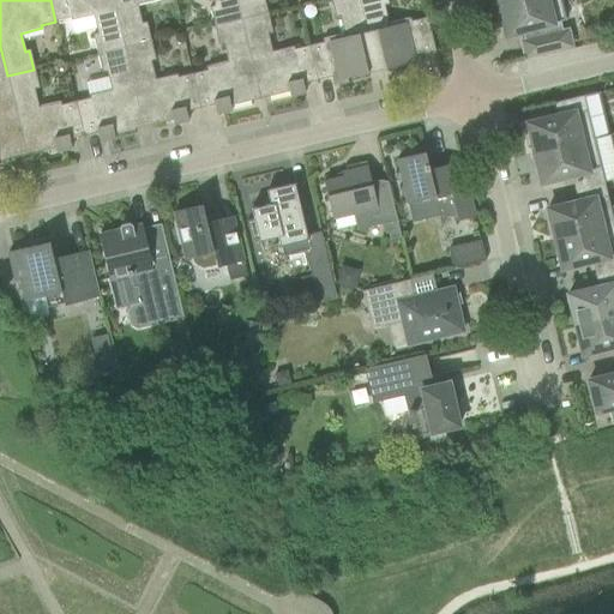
[(50,0),(55,22),(71,18),(71,20),(92,16),(97,35),(92,36),(97,54),(124,48),(112,0),(50,0)]
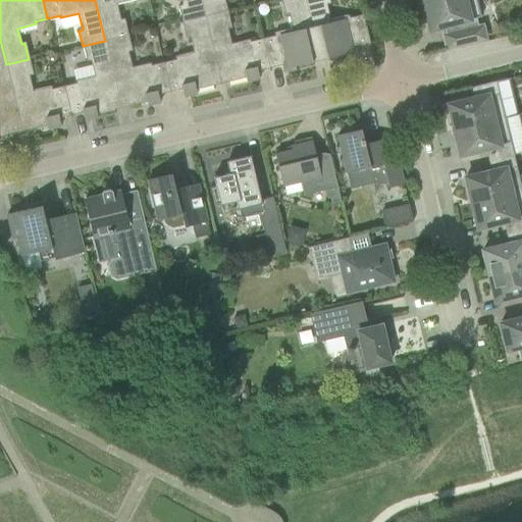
[(95,0),(105,41),(128,36),(124,19),(120,20),(116,4),(134,0),(95,0)]
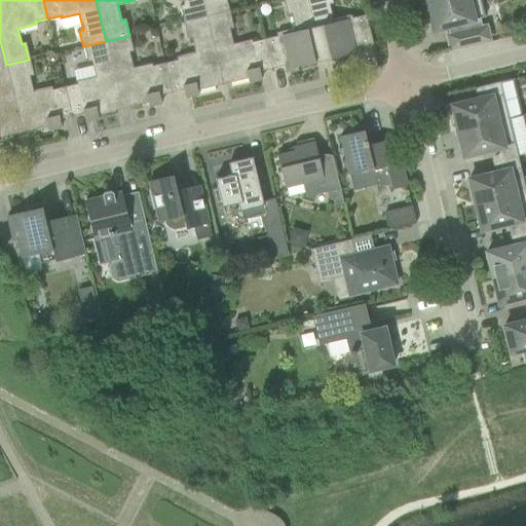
[(181,0),(183,5),(179,6),(183,23),(205,17),(201,0),(181,0)]
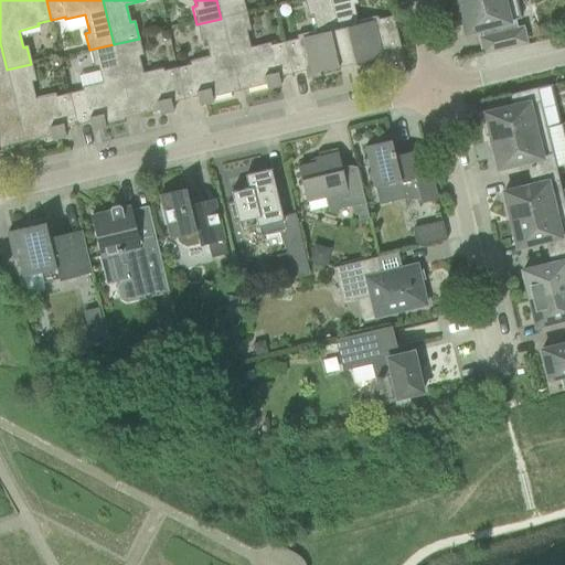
[(216,0),(221,19),(246,12),(243,0),(216,0)]
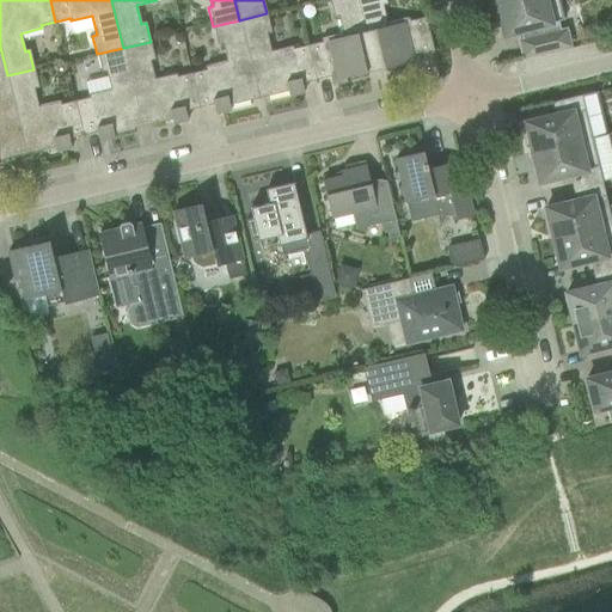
[(357,0),(329,0),(334,18),(338,17),(342,35),(322,40),(322,43),(307,47),(316,80),(330,77),(332,86),(347,83),(346,78),(374,72),(357,0)]
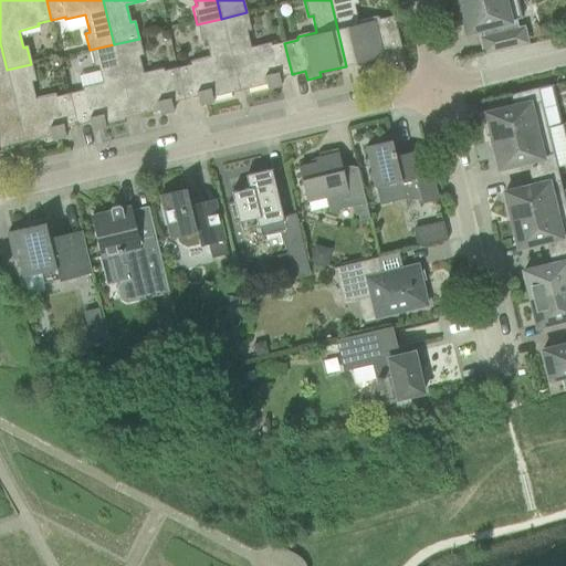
[(356,0),(331,0),(346,66),(374,60),(375,64),(388,61),(386,52),(401,49),(394,17),(378,20),(377,18),(358,22),(354,6),(358,4),(356,0)]
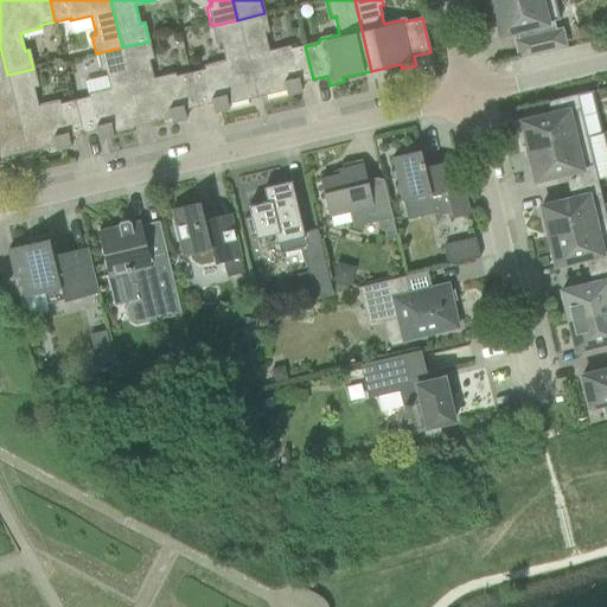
[(553,0),(518,0),(491,6),(498,36),(516,31),(517,40),(515,42),(518,57),(564,46),(561,31),(556,31),(554,21),(558,20),(553,0)]
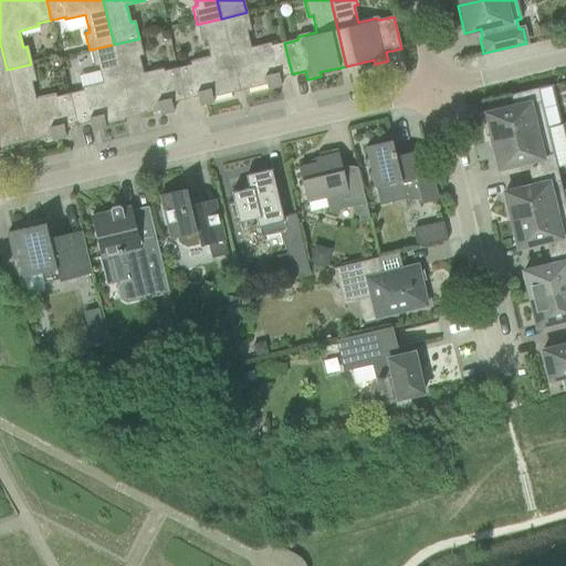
[(251,30),(247,12),(221,19),(239,92),(266,85),(268,90),(281,86),(279,77),(292,74),(284,43),(271,45),(270,43),(250,48),(247,31),(251,30)]
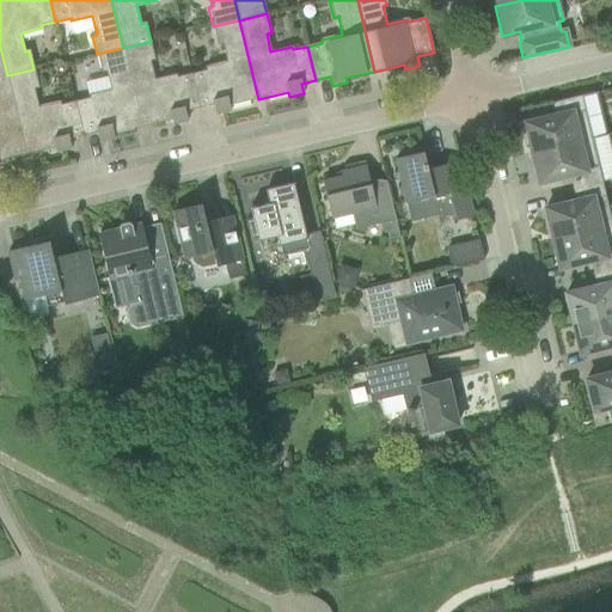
[(239,20),(213,26),(218,46),(221,44),(226,62),(204,68),(206,71),(191,74),(200,109),(213,105),(215,115),(231,111),(230,106),(258,99),(239,20)]
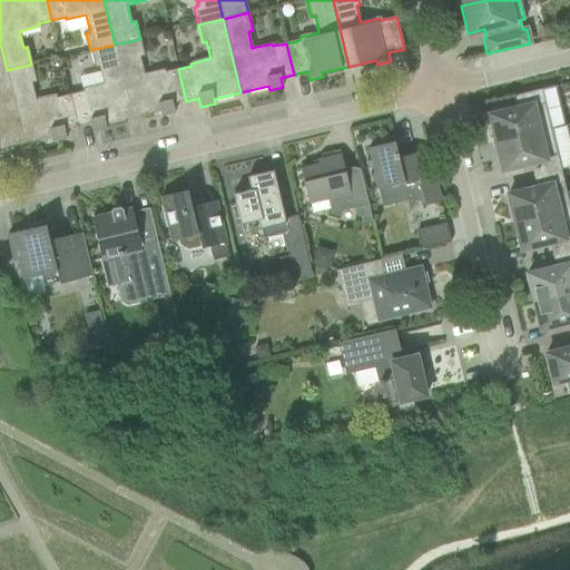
[(144,56),(140,39),(115,45),(133,118),(159,111),(160,116),(175,112),(173,104),(186,101),(178,69),(165,72),(164,69),(144,75),(139,57),(144,56)]
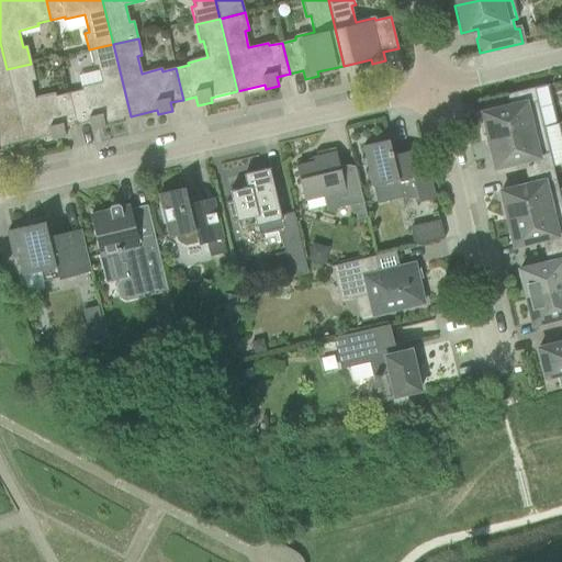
[(68,93),(76,125),(89,122),(91,131),(104,127),(103,123),(131,116),(113,44),(89,49),(92,67),(97,66),(101,86),(82,90),(68,93)]
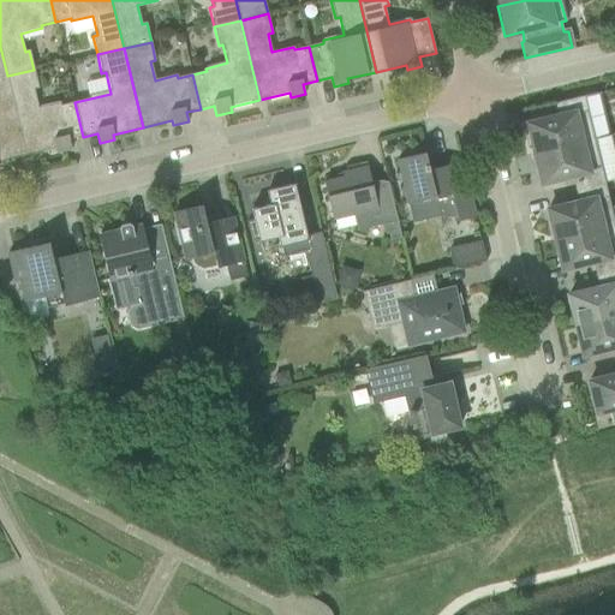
[(39,89),(34,70),(7,76),(27,156),(55,149),(57,154),(71,150),(70,141),(83,137),(75,102),(60,106),(60,103),(39,108),(34,90),(39,89)]
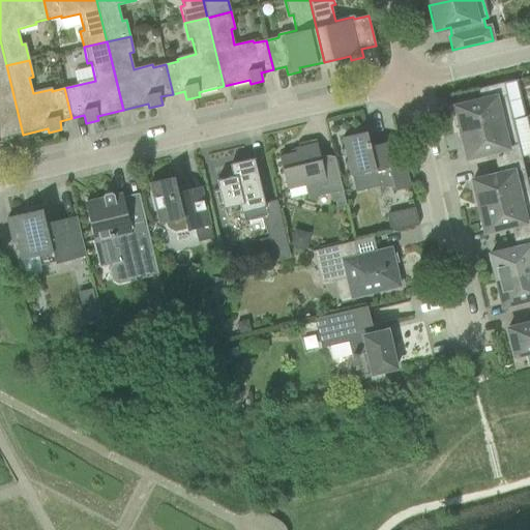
[(6,65),(0,66),(0,139),(23,135),(6,65)]
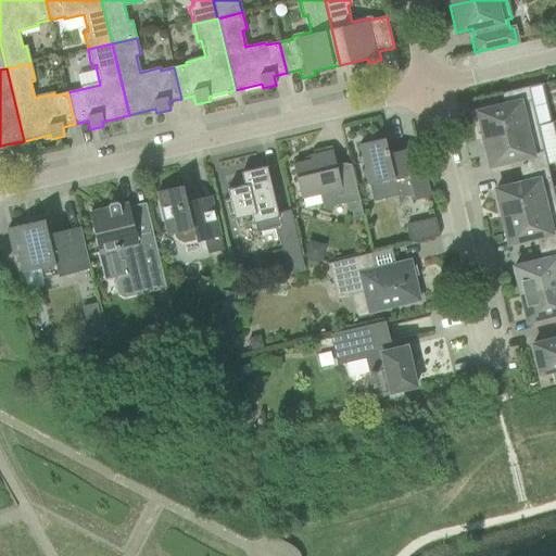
[(482,139),(538,126),(528,87),(501,93),(504,106),(476,113),(482,139)]
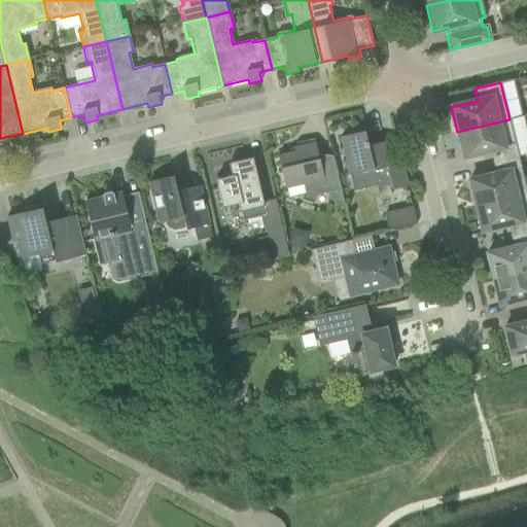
[(510,119),(457,132),(463,157),(489,150),(492,163),(518,156),(510,119)]
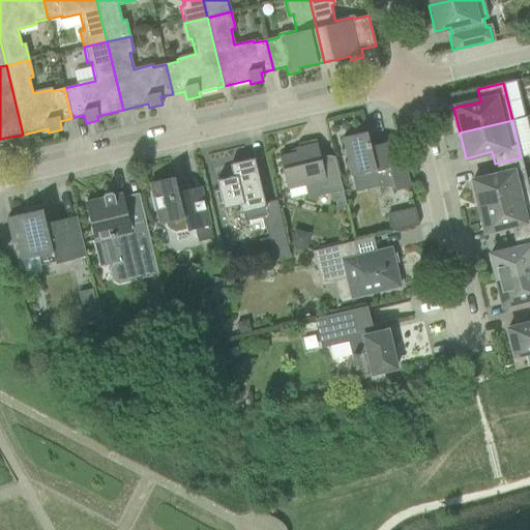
[(409,186),(399,140),(370,147),(366,133),(343,138),(352,176),(375,171),(378,187),(393,187),(394,190),(409,186)]
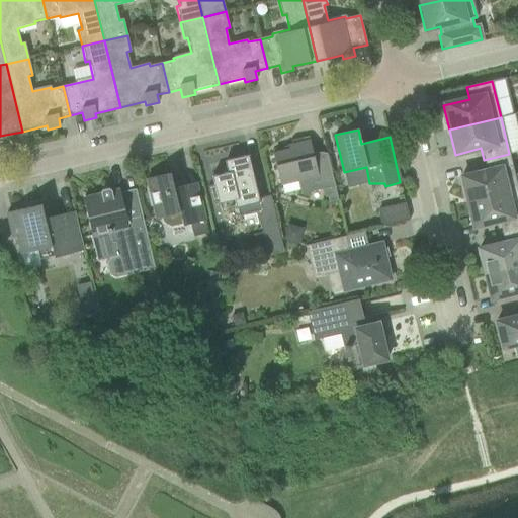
[(338,200),(335,187),(327,154),(326,154),(326,157),(315,160),(310,141),(288,146),(289,150),(272,154),(280,185),(297,181),(300,194),(321,190),(322,192),(323,194),(325,198),(327,197),(328,203),(338,200)]
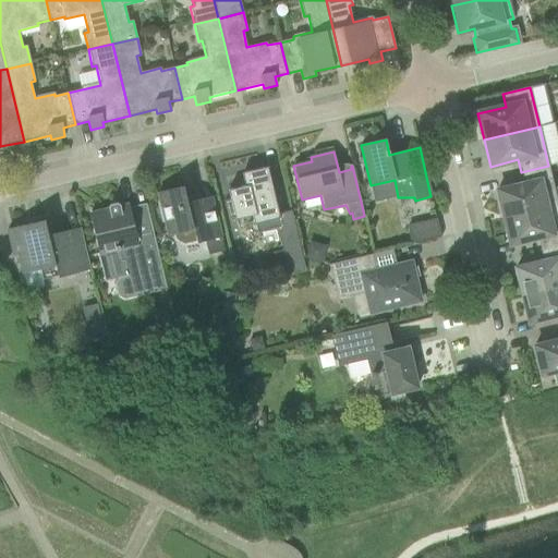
[(548,166),(521,172),(524,185),(496,192),(502,218),(557,205),(557,204),(557,187),(554,187),(548,166)]
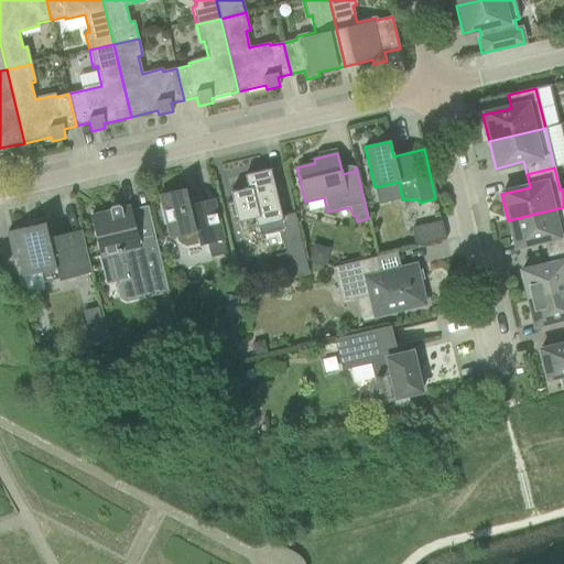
[(280,231),(291,278),(308,273),(294,213),(281,216),(270,170),(245,175),(248,188),(230,193),(237,223),(255,218),(257,227),(258,227),(260,236),(280,231)]
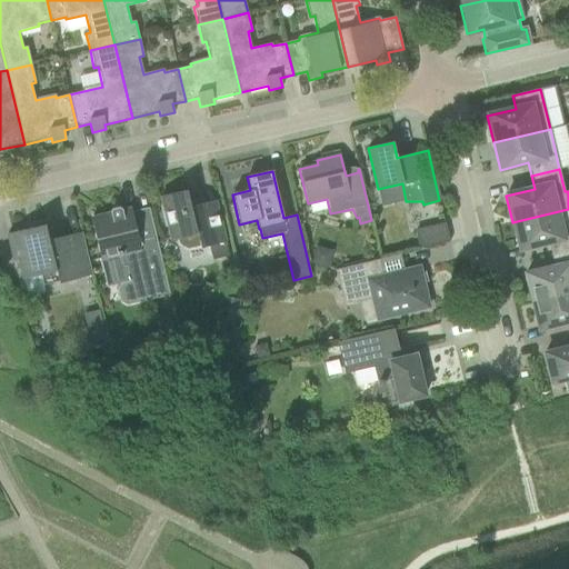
[(229,257),(217,209),(201,212),(200,206),(191,208),(187,191),(160,198),(171,240),(178,238),(179,245),(187,249),(199,247),(199,248),(200,247),(199,241),(207,239),(212,260),(229,257)]
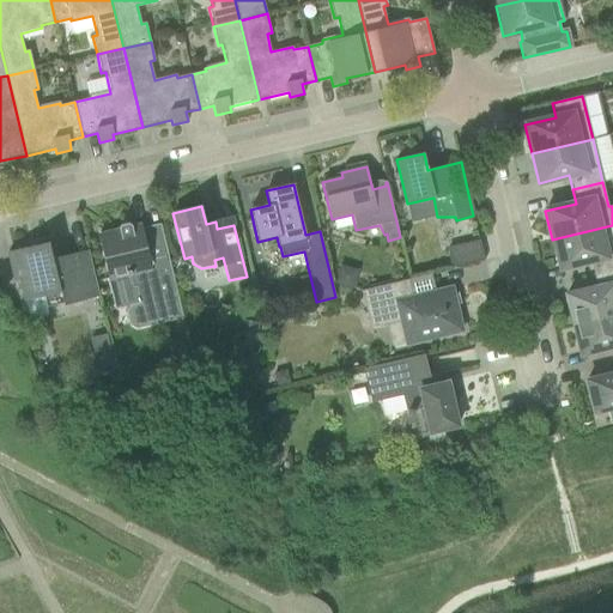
[(119,230),(98,235),(109,279),(107,279),(114,310),(132,305),(126,314),(128,326),(138,331),(183,320),(162,231),(161,232),(161,234),(143,237),(141,229),(140,225),(132,228),(131,226),(128,224),(121,225),(119,229),(119,230)]
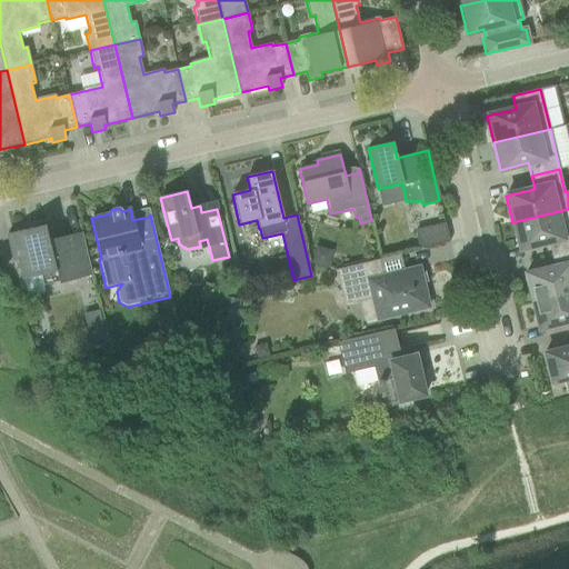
[(568,209),(512,222),(519,249),(548,242),(550,256),(568,250),(568,209)]
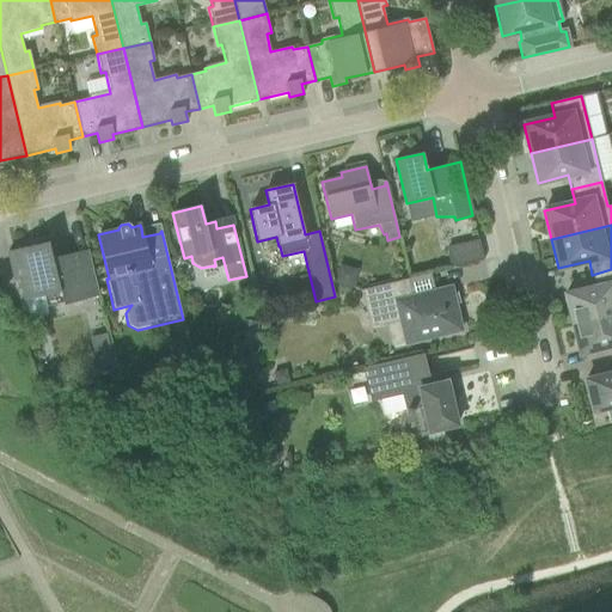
[(451,268),(483,261),(478,240),(446,249),(451,268)]
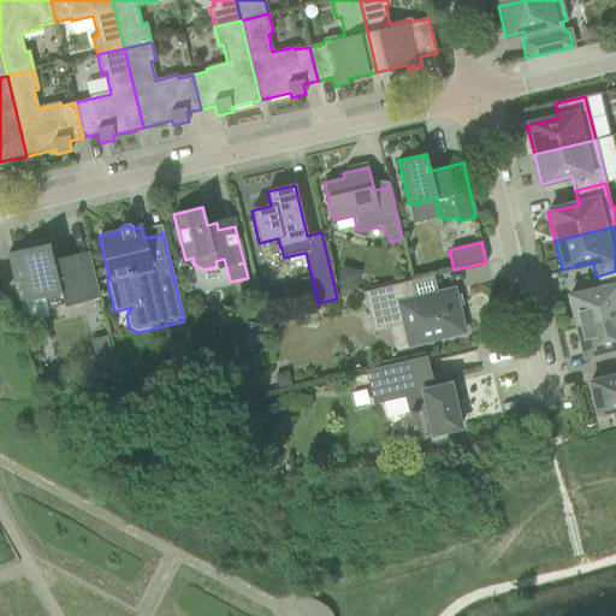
[(19,282),(24,303),(43,298),(47,309),(64,306),(64,307),(100,298),(95,283),(82,285),(75,255),(53,260),(48,244),(7,254),(15,283),(19,282)]
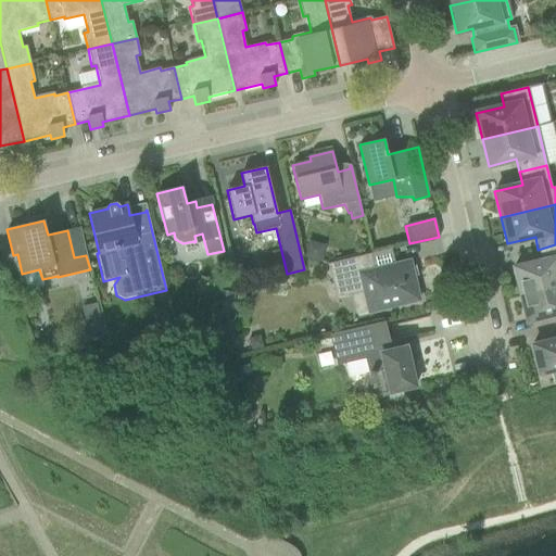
[(555,244),(538,250),(541,262),(513,268),(519,294),(555,286),(555,244)]
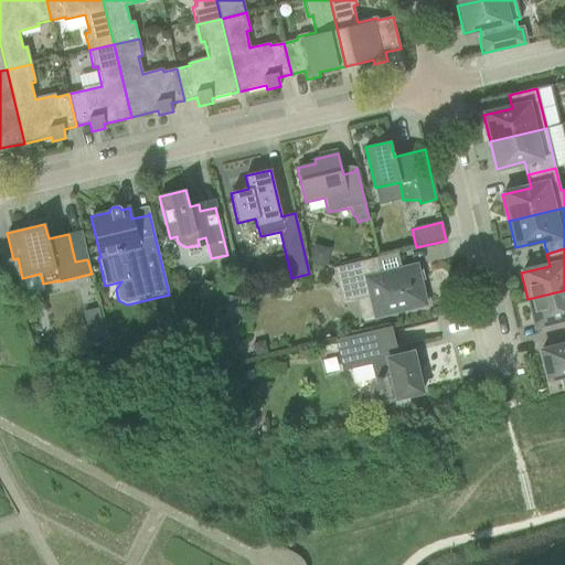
[(380,274),(376,257),(332,268),(341,304),(370,297),(374,313),(396,308),(397,312),(425,305),(419,281),(416,283),(412,266),(380,274)]
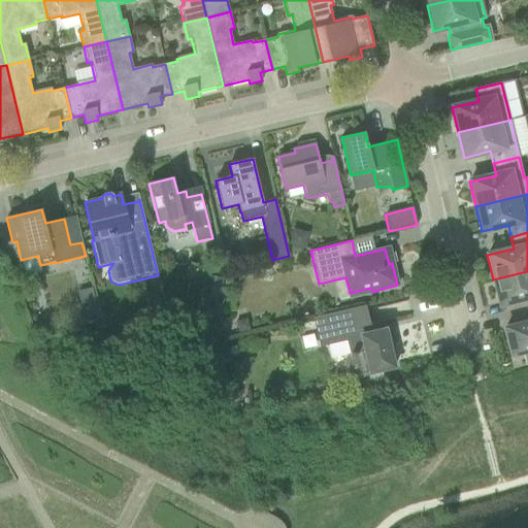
[(527,271),(493,279),(499,305),(526,298),(527,307),(527,271)]
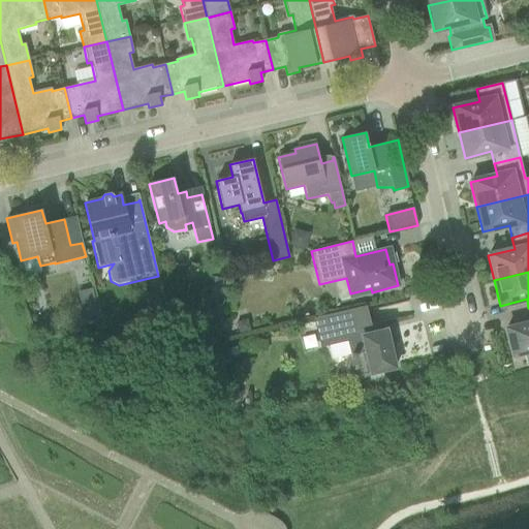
[(154,297),(146,308),(153,314),(161,302),(154,297)]
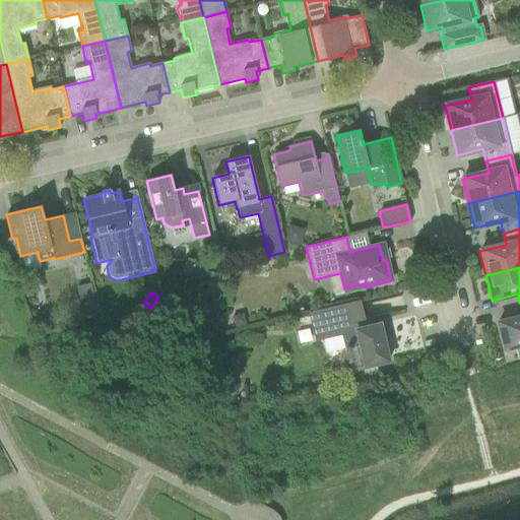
[(359,303),(310,314),(316,340),(323,338),(326,352),(344,348),(345,348),(345,350),(343,354),(341,358),(342,362),(343,365),(346,368),(349,370),(353,370),(362,368),(376,365),(388,362),(380,325),(365,328),(359,303)]
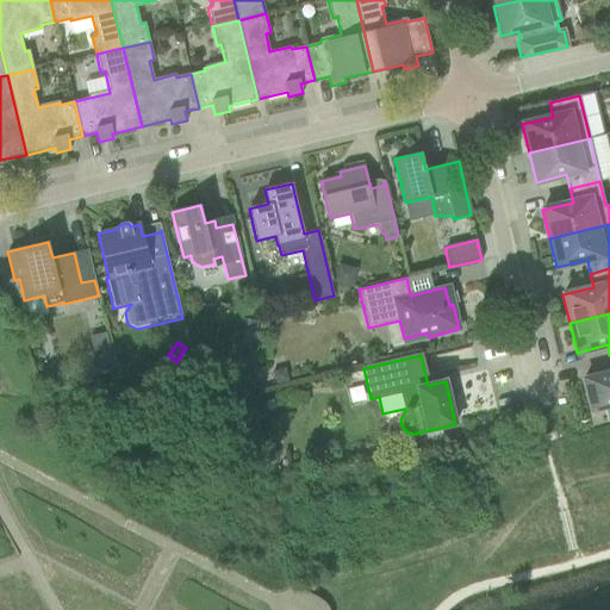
[(609,373),(583,380),(590,410),(604,406),(608,422),(609,421),(609,373)]
